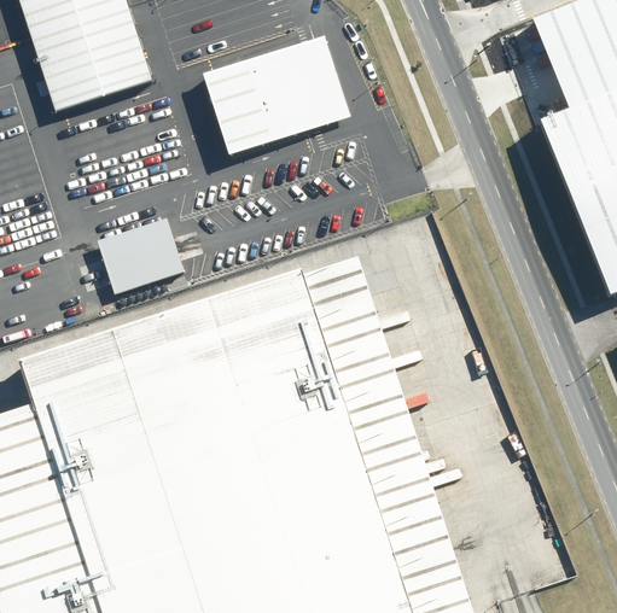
[(13,0),(19,18),(42,94),(141,65),(121,0),(13,0)]
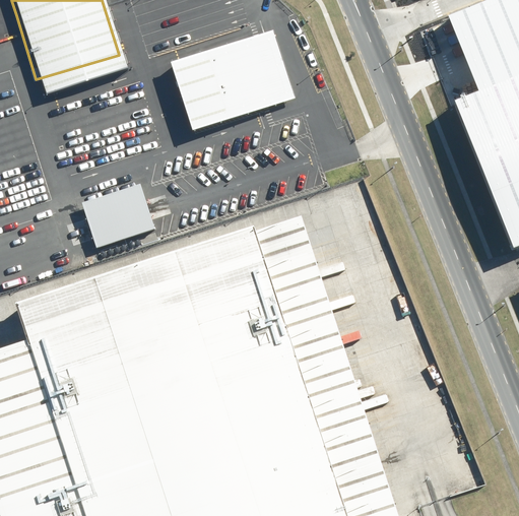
[(513,245),(518,243),(518,0),(483,0),(446,15),(480,91),(455,103),(513,245)]
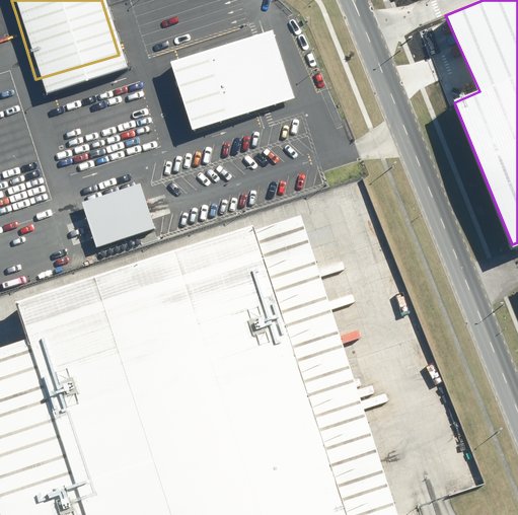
[(264,32),(168,60),(190,130),(284,102),(264,32)]
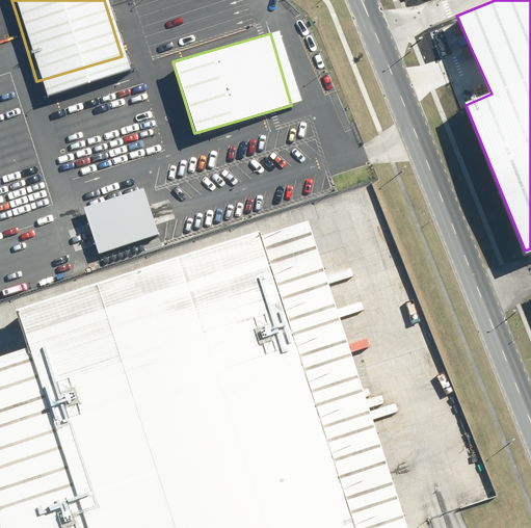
[(81,205),(95,255),(155,238),(141,189),(81,205)]
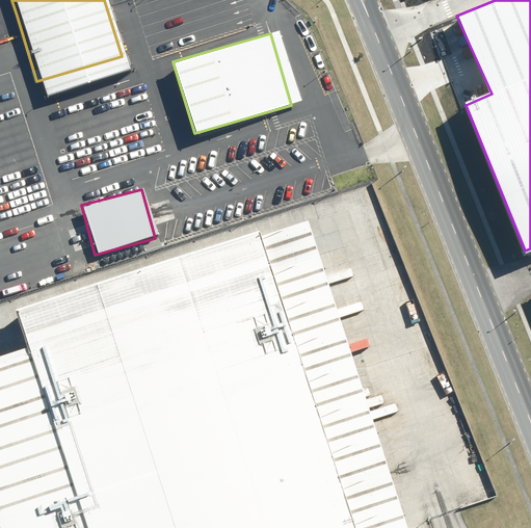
[(0,527),(407,527),(310,214),(16,306),(28,345),(0,353),(0,527)]
